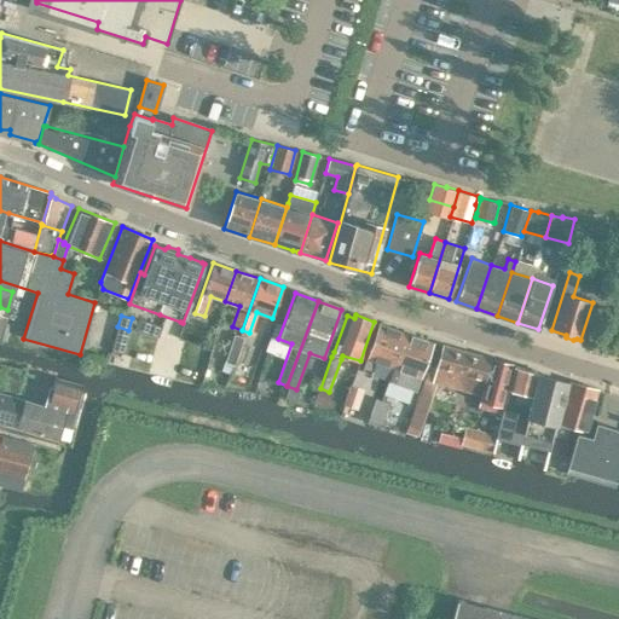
[(139,318),(134,329),(146,333),(150,323),(139,318)]
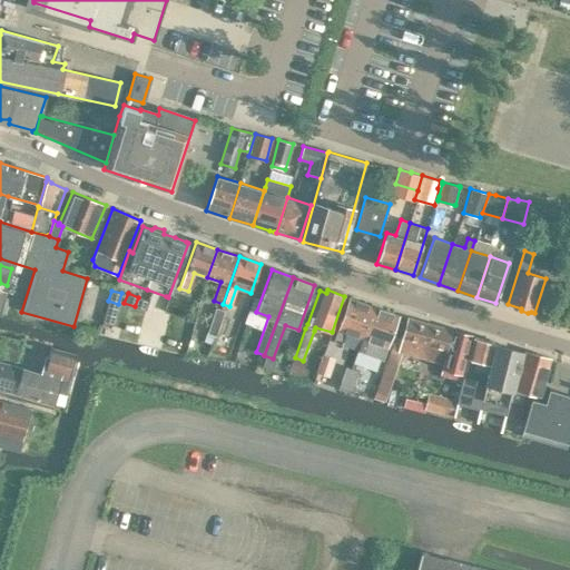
[(138,297),(135,306),(145,311),(149,301),(138,297)]
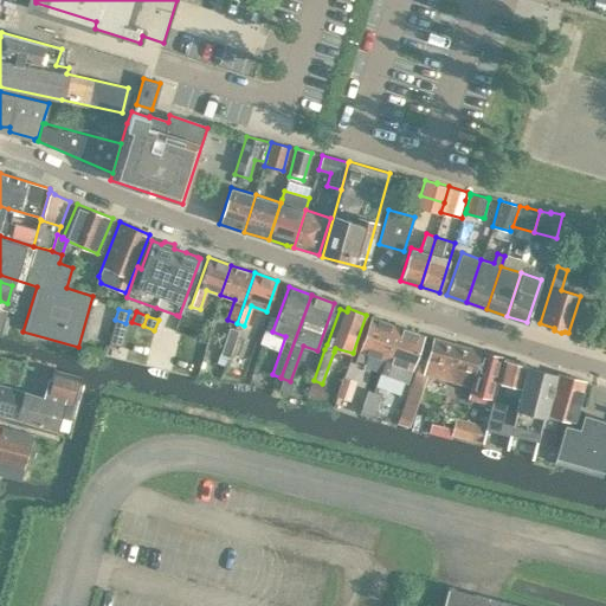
[(363,366),(381,372),(398,327),(371,317),(354,362),(356,363),(356,361),(365,362),(363,366)]
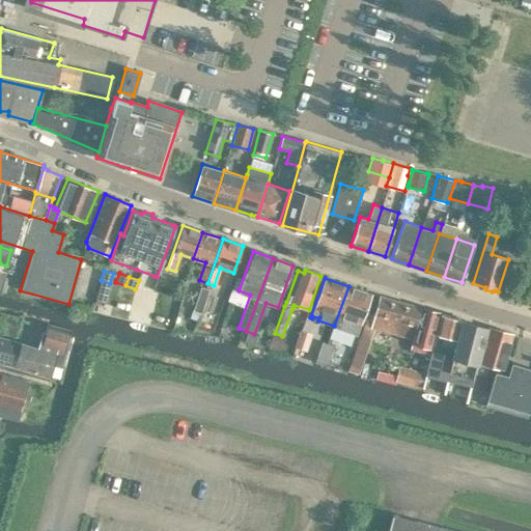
[(101,280),(99,290),(108,294),(110,283),(101,280)]
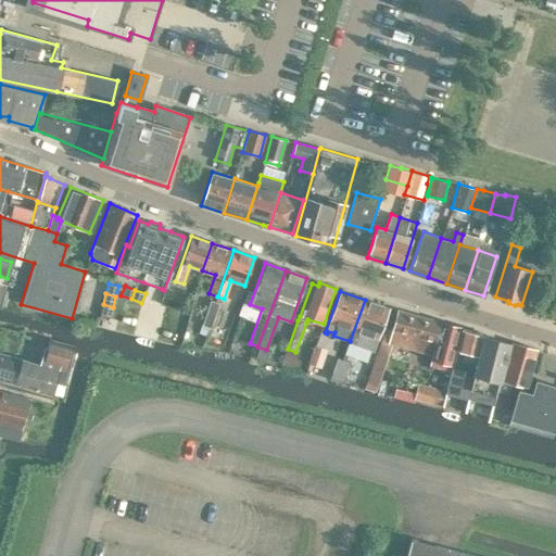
[(211,299),(205,312),(214,315),(218,302),(211,299)]
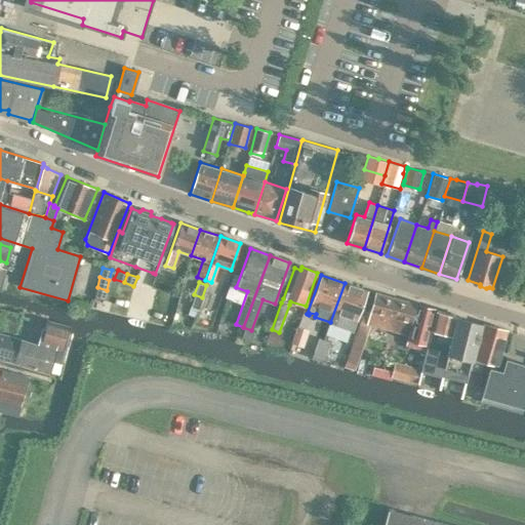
[(345,283),(330,322),(352,330),(366,290),(345,283)]
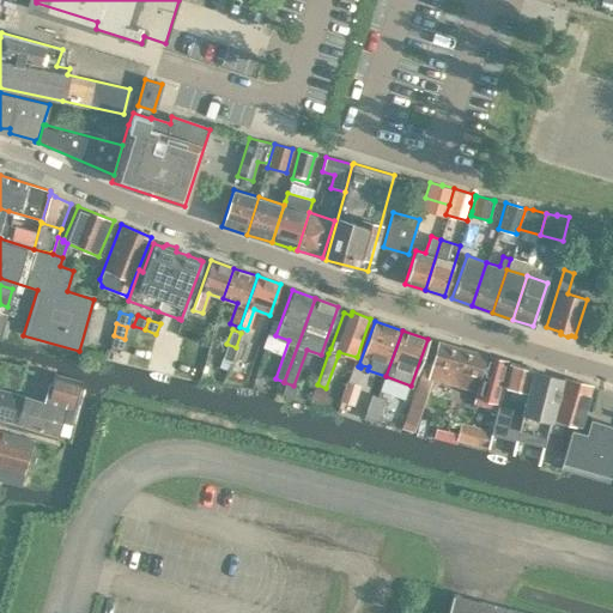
[(114,335),(110,347),(121,351),(125,339),(114,335)]
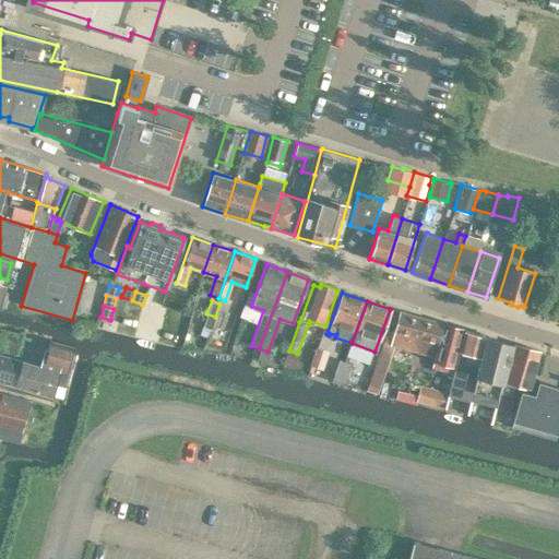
[(437,346),(435,357),(433,359),(453,365),(463,329),(400,312),(393,334),(411,339),(408,346),(415,347),(417,341),(437,346)]
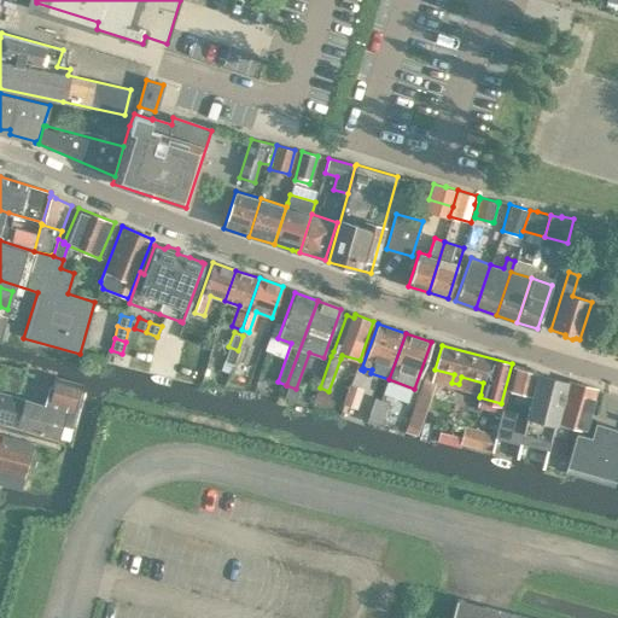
[(238,350),(228,347),(223,361),(233,365),(238,350)]
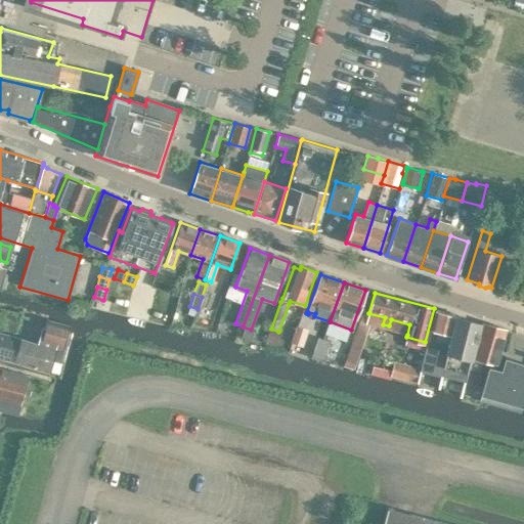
[(0,326),(15,332),(19,318),(20,313),(0,307),(0,326)]
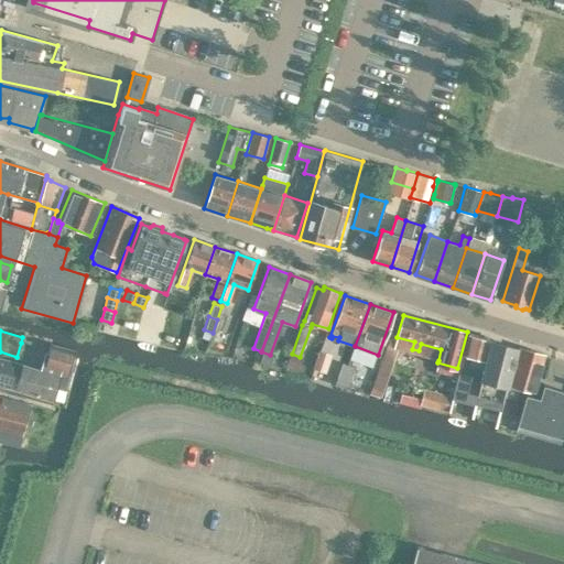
[(448,411),(470,418),(490,340),(491,339),(468,333),(448,411)]
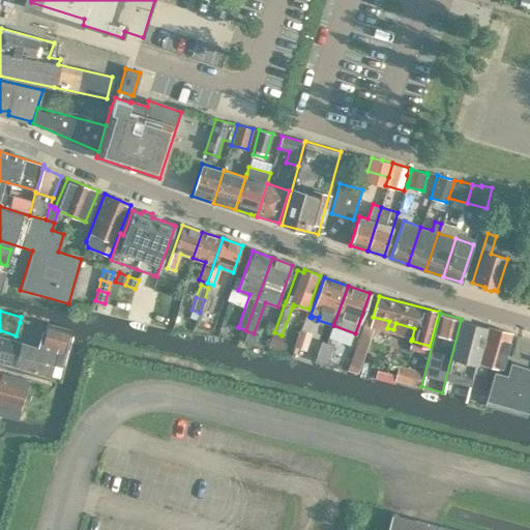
[(461,320),(442,392),(448,394),(447,398),(464,402),(483,326),(461,320)]
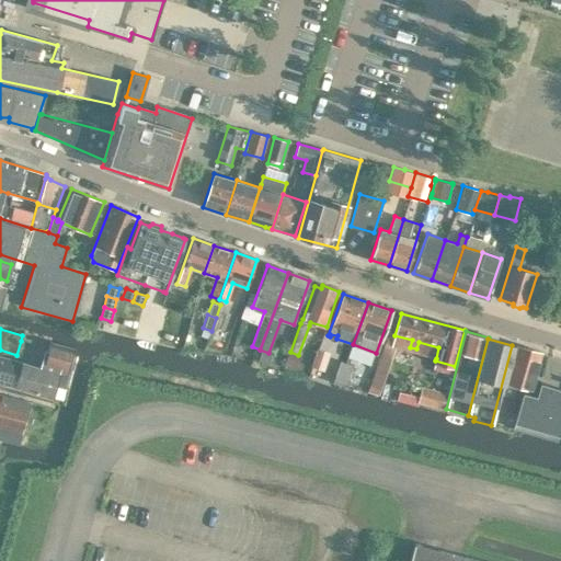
[(0,380),(1,381),(61,399),(73,350),(49,343),(43,369),(7,358),(0,356),(0,380)]
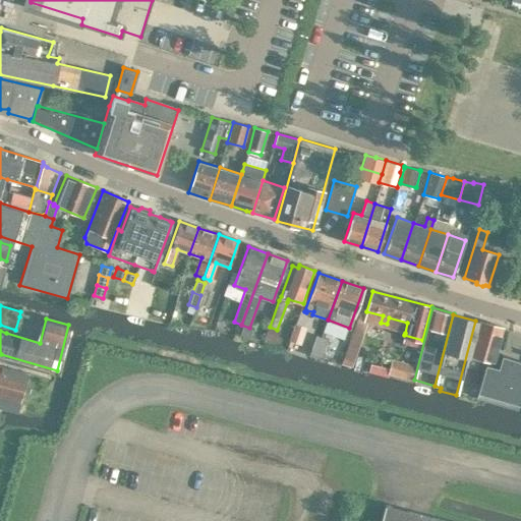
[(502,327),(479,321),(469,357),(467,357),(465,366),(475,368),(478,358),(493,362),(502,327)]
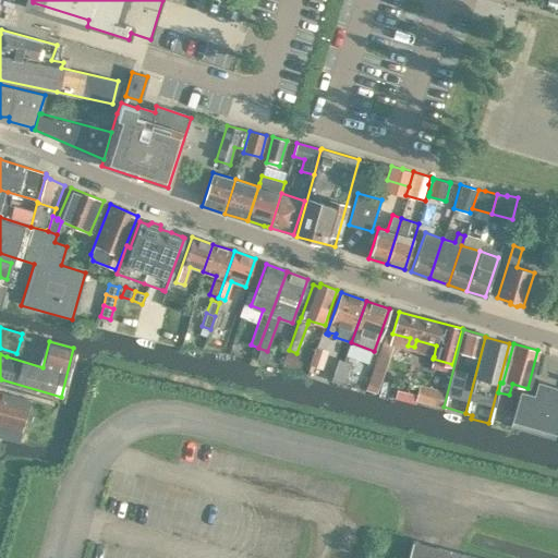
[(312,364),(325,368),(330,351),(317,347),(312,364)]
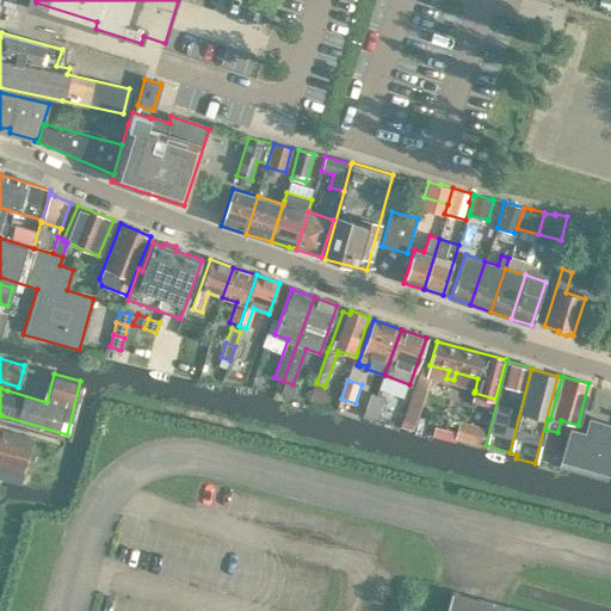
[(315,383),(310,396),(323,401),(328,387),(325,387),(316,383),(315,383)]
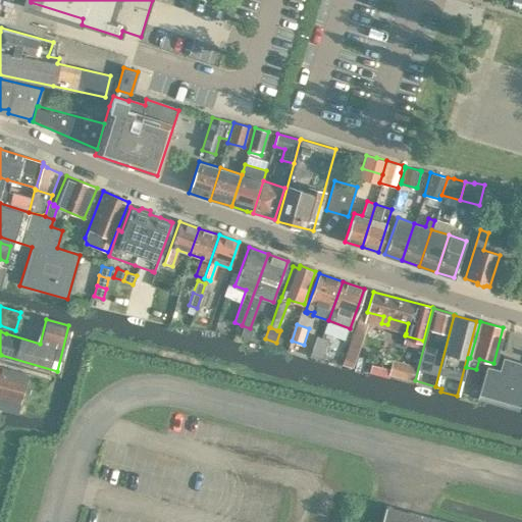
[(318,357),(322,359),(328,340),(315,335),(309,355),(318,358),(318,357)]
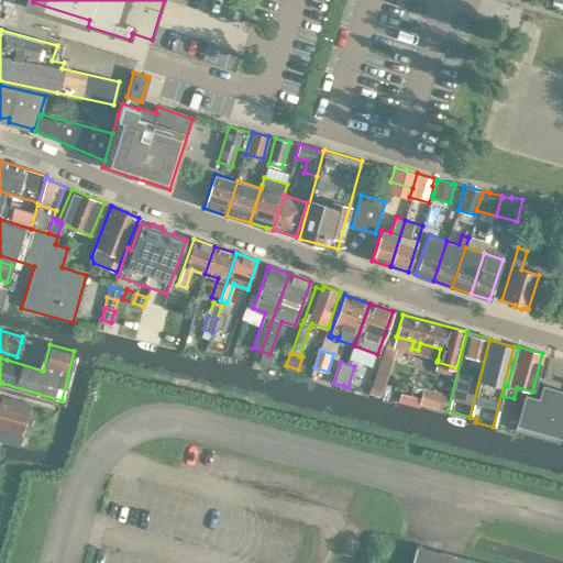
[(531,428),(560,437),(562,424),(562,390),(542,385),(538,398),(525,395),(515,430),(529,434),(531,428)]
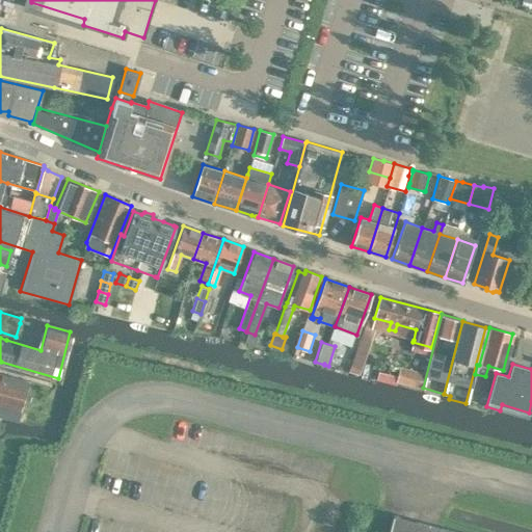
[(376,380),(396,386),(397,379),(398,376),(378,371),(376,380)]
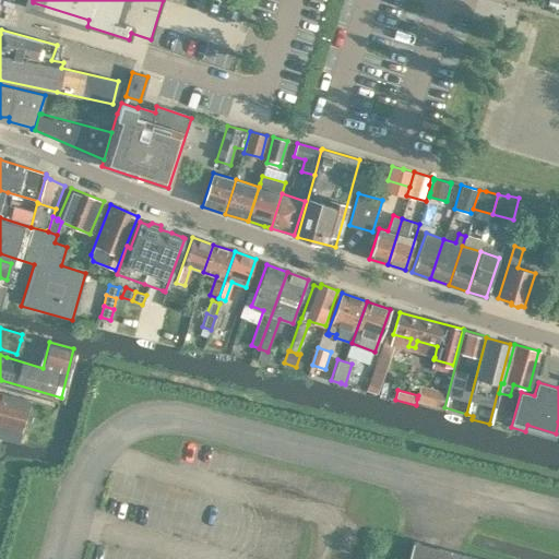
[(0,438),(18,443),(21,432),(25,433),(32,413),(27,412),(31,402),(0,392),(0,438)]
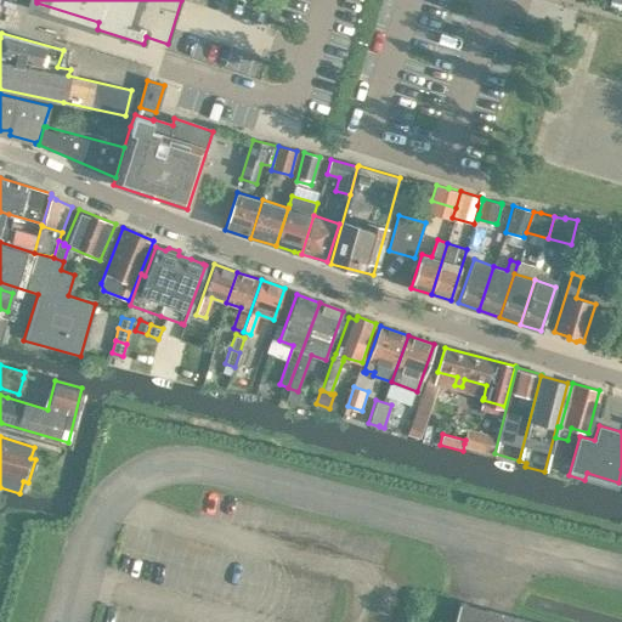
[(566,444),(554,440),(550,454),(563,458),(566,444)]
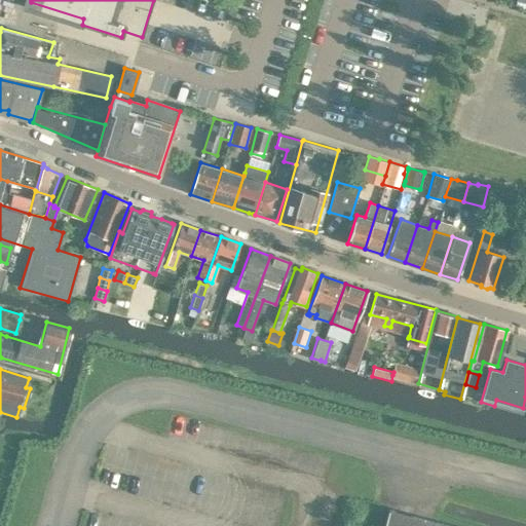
[(447,525),(388,510),(383,525),(447,525)]
